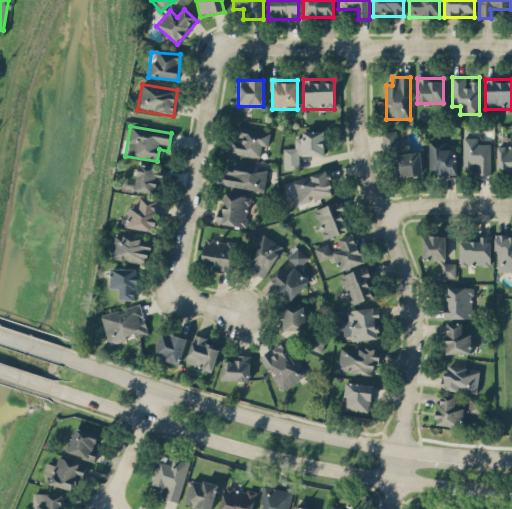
[(268,132),(234,128),(230,155),(265,159),(268,132)]
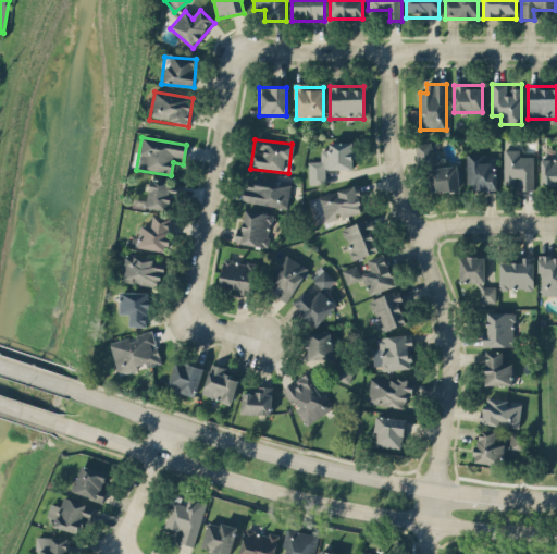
[(354,144),(329,145),(329,152),(320,154),(320,163),(308,163),(309,186),(326,185),(325,171),(354,170),(354,144)]
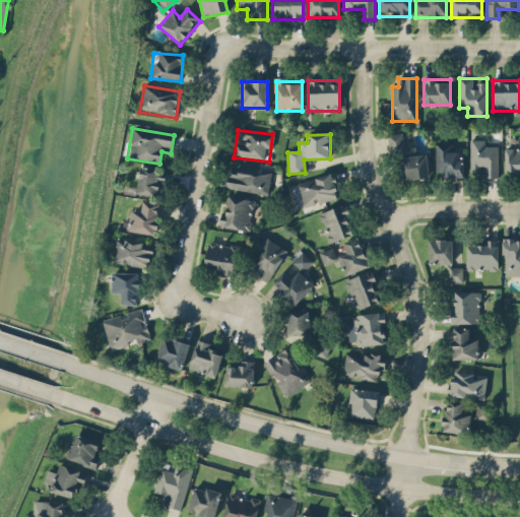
[(429,180),(427,154),(415,155),(414,145),(405,146),(404,134),(387,136),(389,155),(400,154),(402,182),(429,180)]
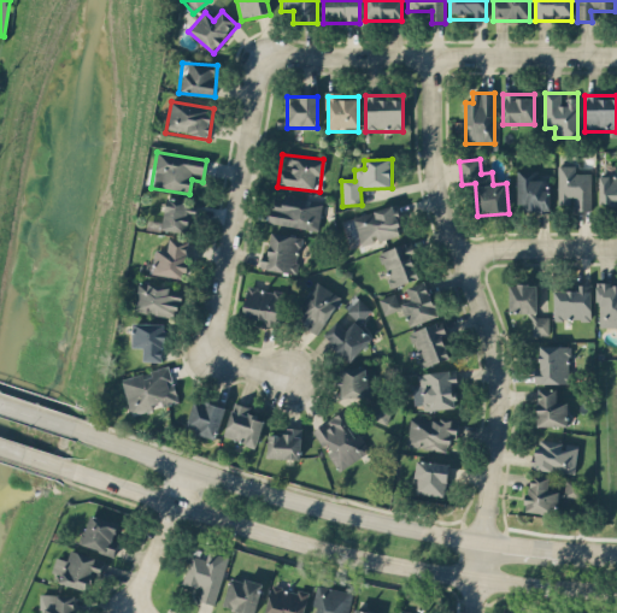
[(558,210),(589,210),(589,170),(558,170),(558,210)]
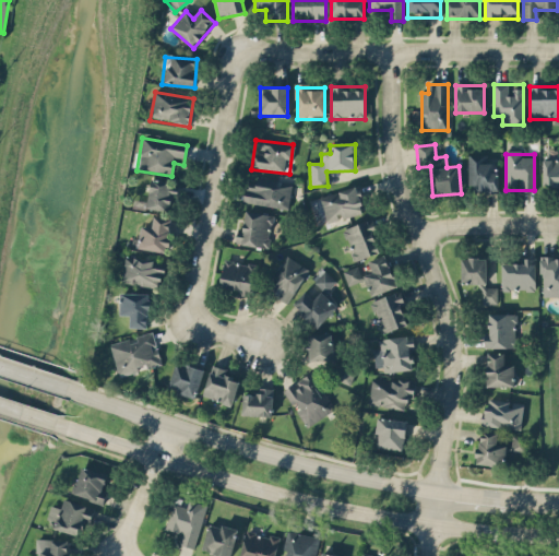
[(497,192),(497,167),(487,167),(487,157),(468,157),(468,192),(497,192)]
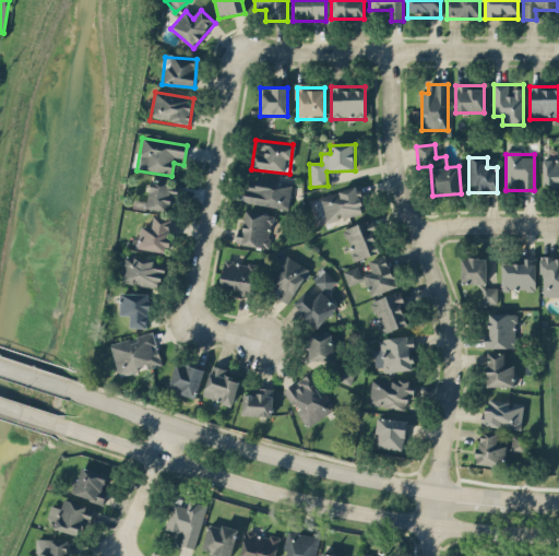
[(558,192),(558,161),(543,161),(543,192),(558,192)]
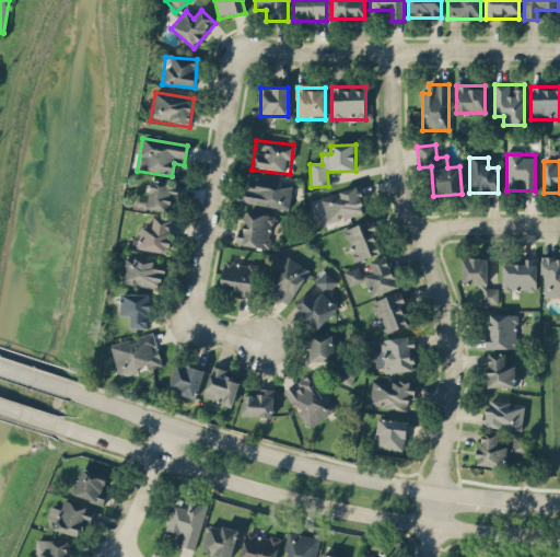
[(291,186),(248,180),(244,205),(288,211),(291,186)]
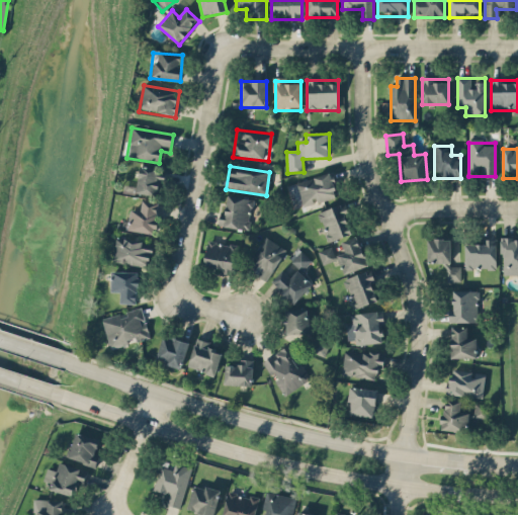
[(162,195),(162,169),(139,169),(139,195),(162,195)]
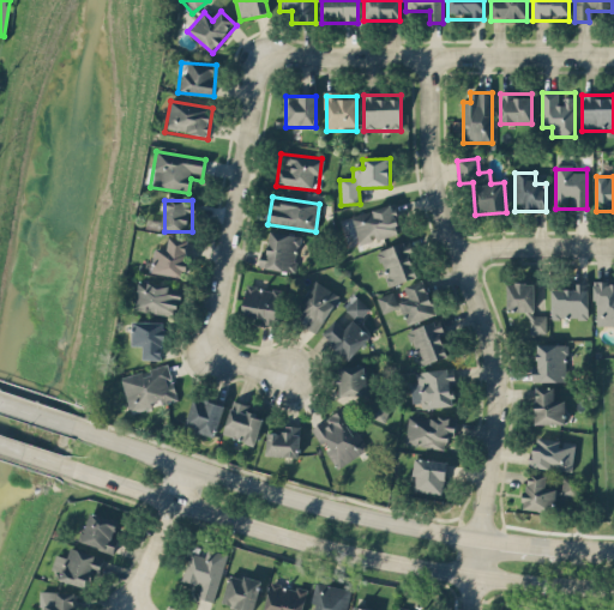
[(353,215),(359,245),(398,237),(392,207),(353,215)]
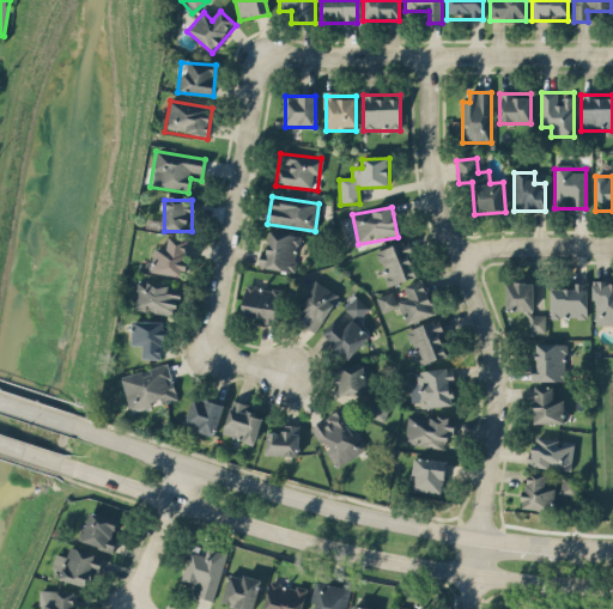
[(298,237),(266,232),(259,268),(292,274),(298,237)]
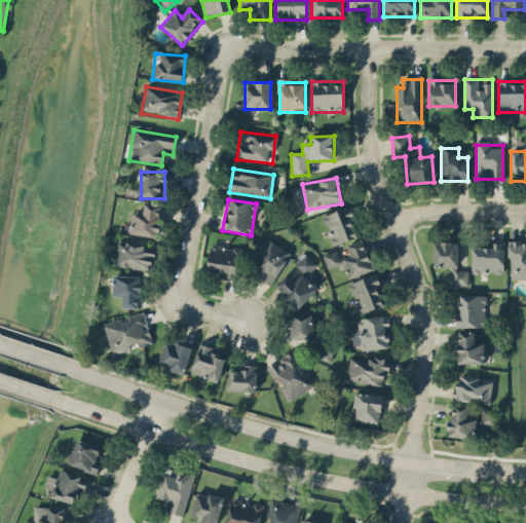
[(144,215),(133,214),(130,235),(159,238),(162,207),(145,206),(144,215)]
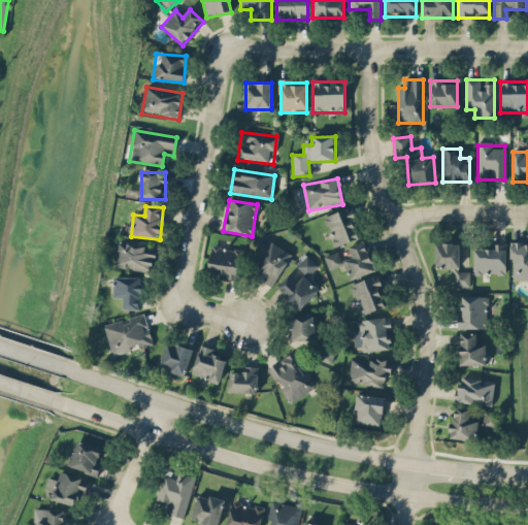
[(324,219),(335,248),(362,237),(351,208),(324,219)]
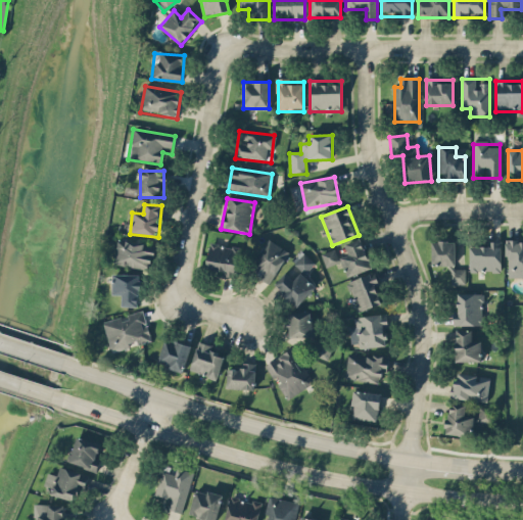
[(268,284),(288,253),(269,240),(248,271),(268,284)]
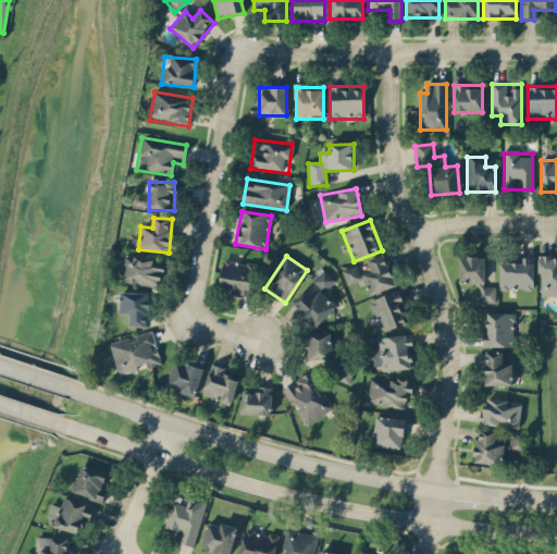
[(395,287),(384,256),(368,261),(371,272),(362,275),(358,266),(342,271),(347,286),(363,281),(369,296),(395,287)]
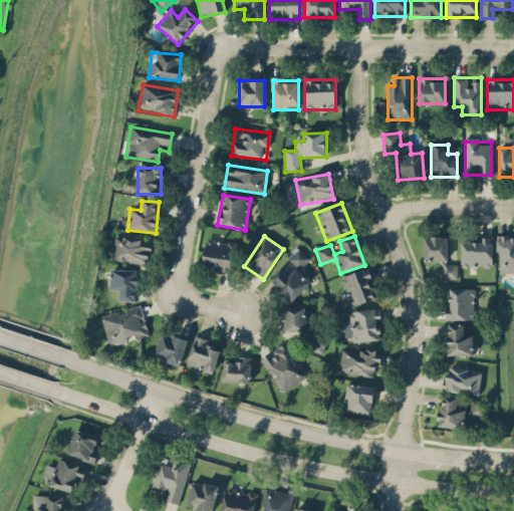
[(112,261),(149,266),(152,242),(115,237),(112,261)]
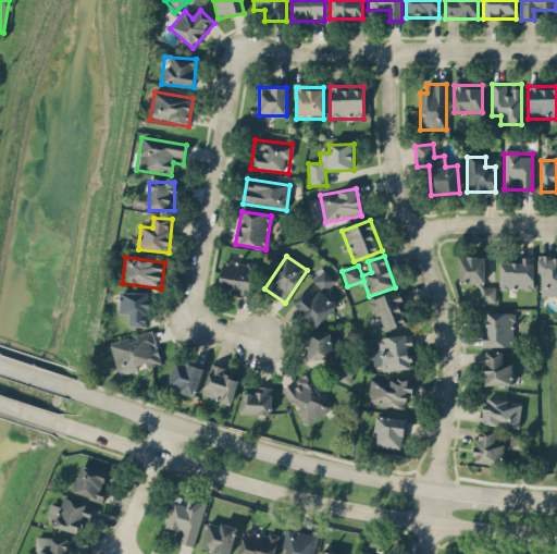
[(483,286),(483,258),(459,258),(460,284),(480,284),(480,304),(495,304),(495,286),(483,286)]
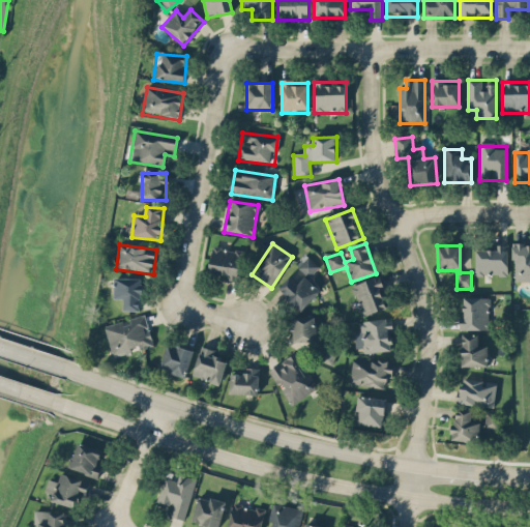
[(513,283),(529,283),(529,245),(513,245),(513,283)]
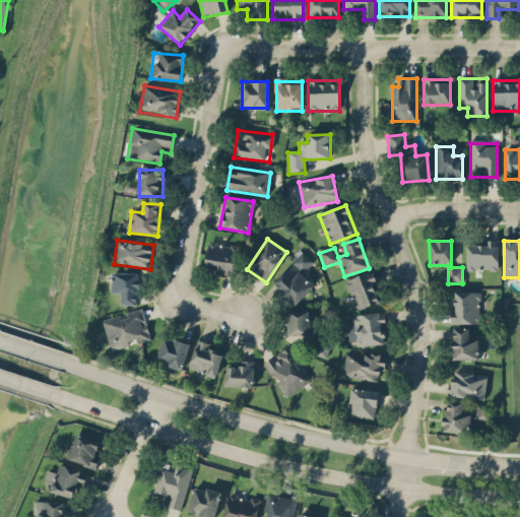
[(466,270),(497,270),(497,242),(466,242),(466,270)]
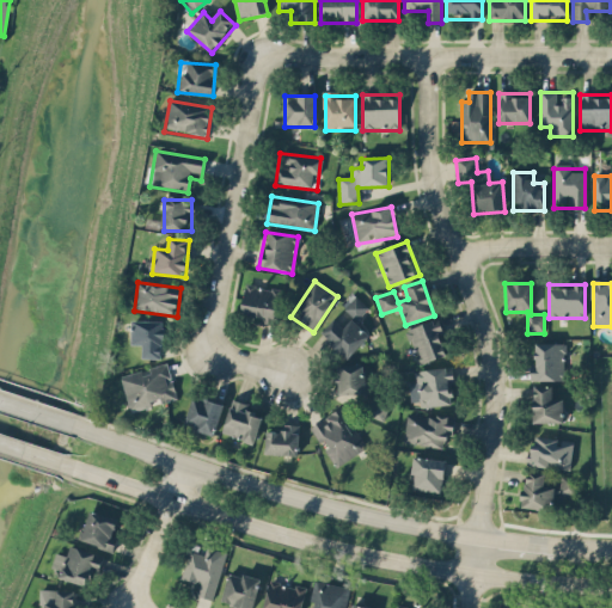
[(240,319),(276,324),(281,292),(246,286),(240,319)]
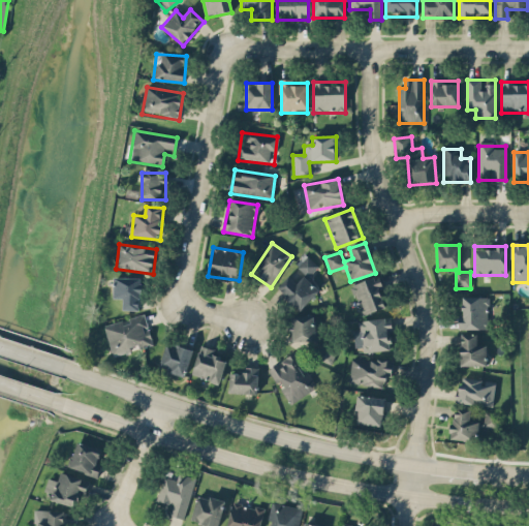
[(297,269),(309,277),(317,266),(305,257),(297,269)]
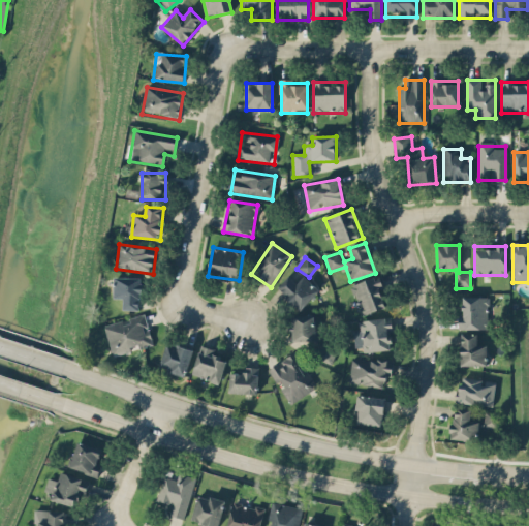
[(296,284),(289,278),(278,289),(299,311),(318,292),(304,277),(296,284)]
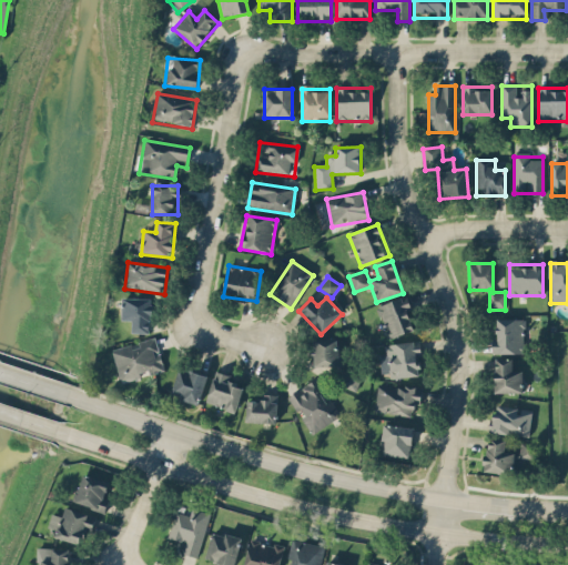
[(417,329),(404,298),(376,310),(389,340),(417,329)]
